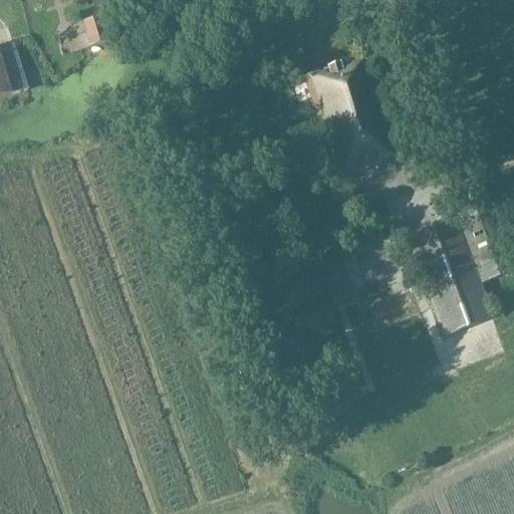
[(0,98),(11,95),(27,90),(13,45),(0,48),(0,98)]
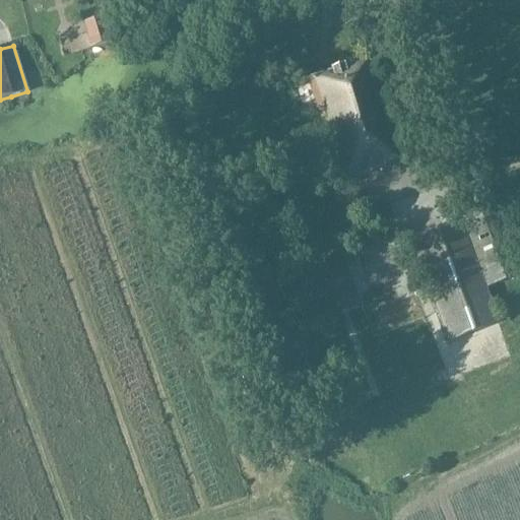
[(383,165),(398,159),(366,61),(307,80),(326,140),(325,140),(339,182),(384,168),(383,165)]
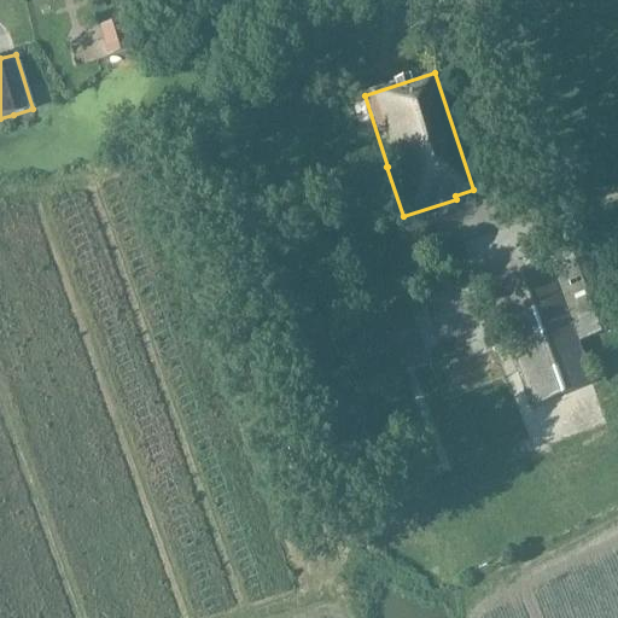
[(576,343),(617,327),(617,313),(588,231),(541,248),(547,267),(489,289),(532,407),(592,384),(576,343)]
